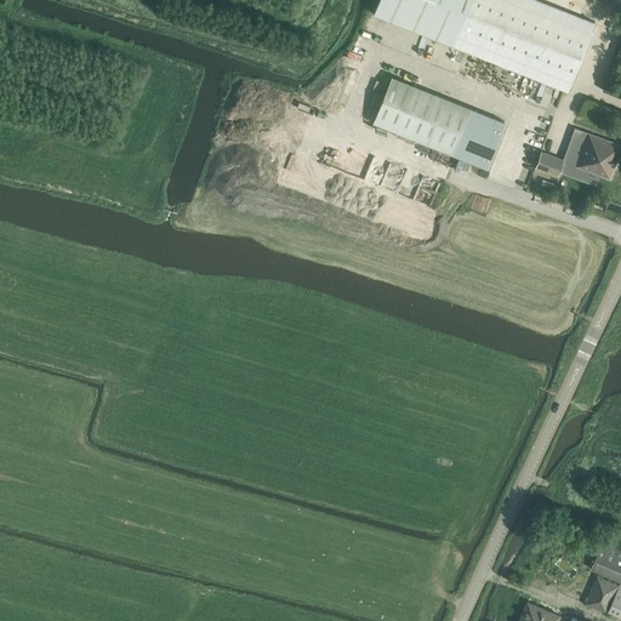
[(377,0),(372,13),(453,45),(568,90),(594,22),(539,0),(377,0)]
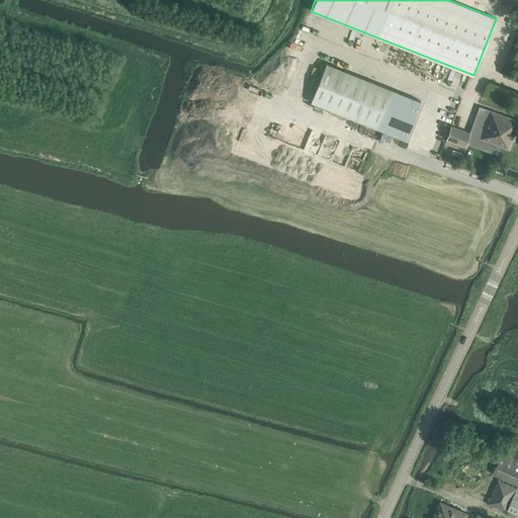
[(327,64),(312,103),(316,104),(328,109),(371,126),(406,141),(421,101),(327,64)]
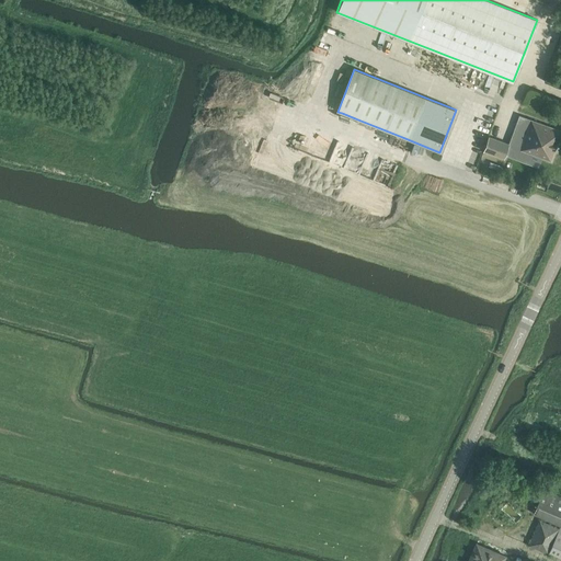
[(560,130),(531,121),(521,150),(550,161),(560,132),(560,130)]
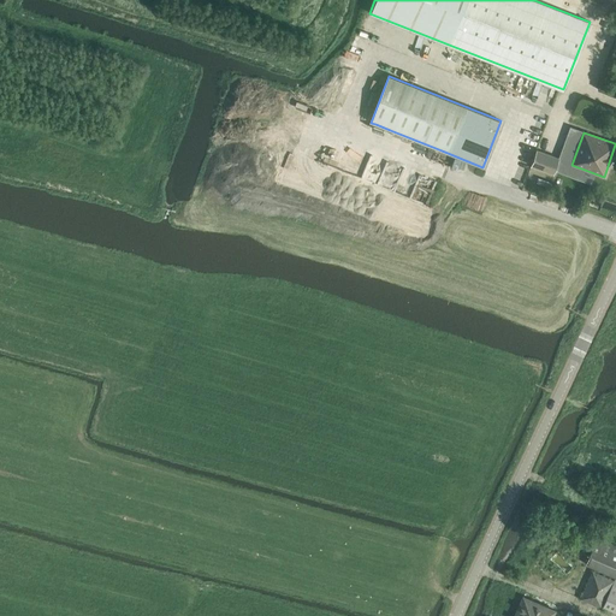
[(554,175),(558,159),(537,150),(531,166),(554,175)]
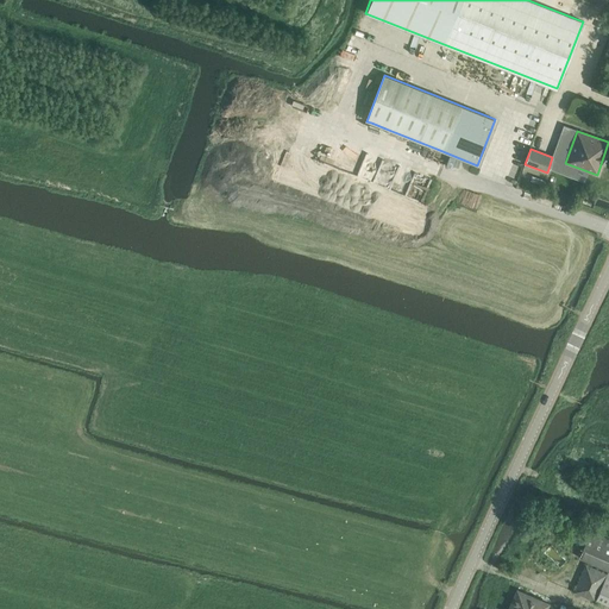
[(608,539),(591,532),(579,558),(608,570),(608,539)]
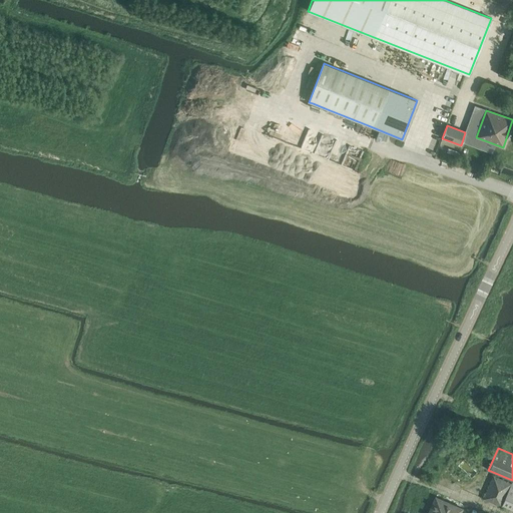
[(500,506),(510,484),(494,477),(484,499),(500,506)]
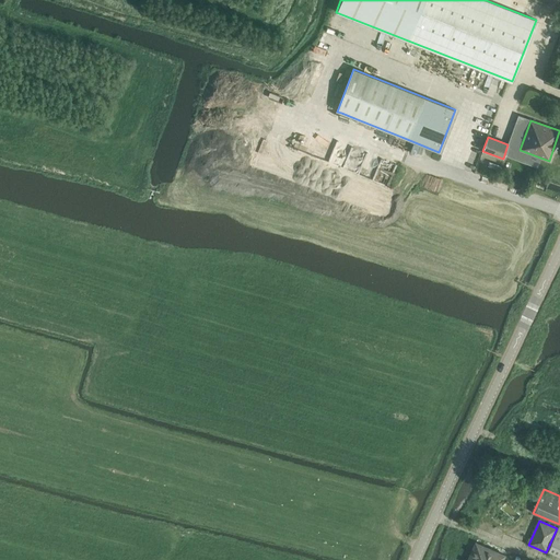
[(559,558),(559,524),(548,552),(559,558)]
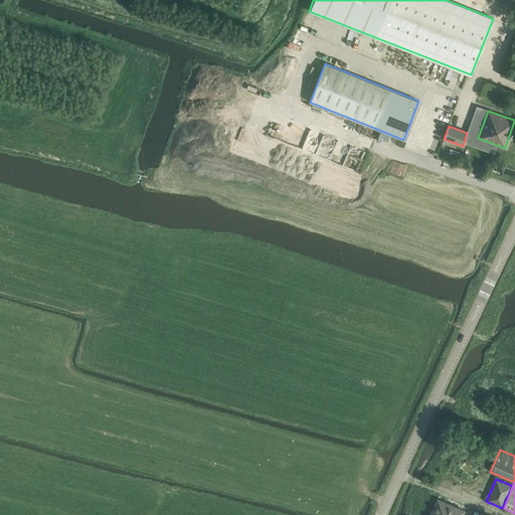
[(462,514),(464,511),(438,499),(430,514),(462,514)]
